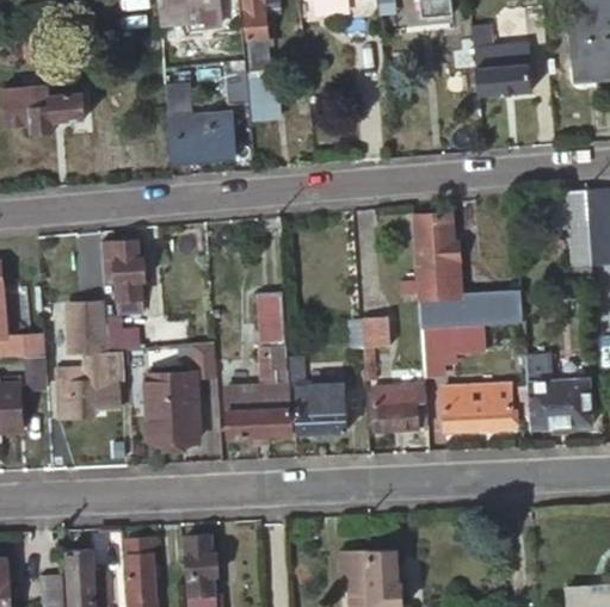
[(156,0),(159,24),(204,19),(204,29),(220,26),(217,0),(156,0)]
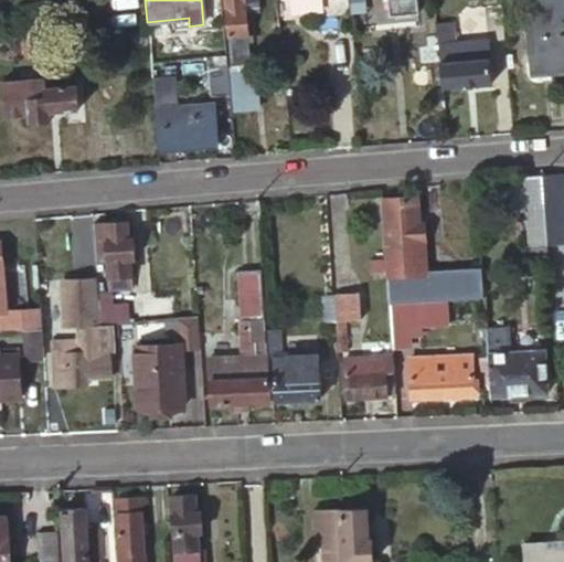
[(224,0),(231,66),(234,105),(257,103),(254,64),(251,65),(244,10),(256,9),(254,0),(224,0)]
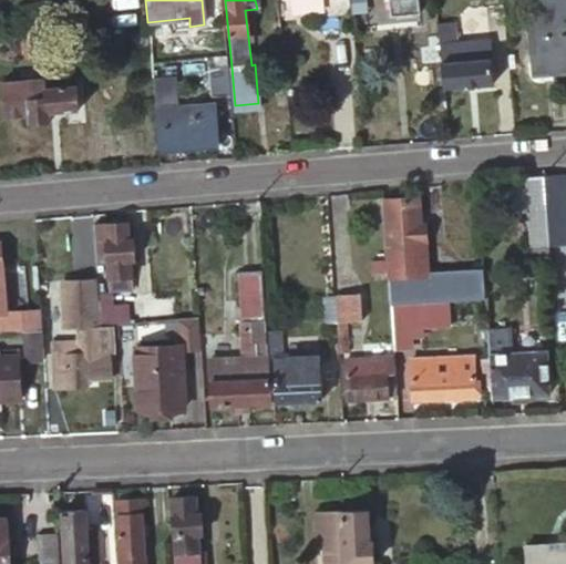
[(386,0),(388,19),(418,17),(415,0),(386,0)]
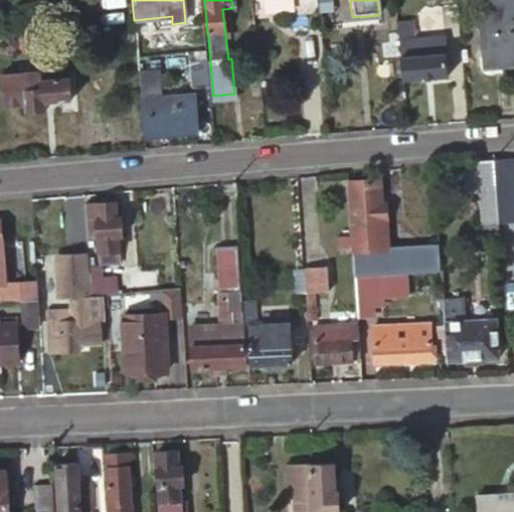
[(513,0),(480,0),(487,67),(513,64),(513,0)]
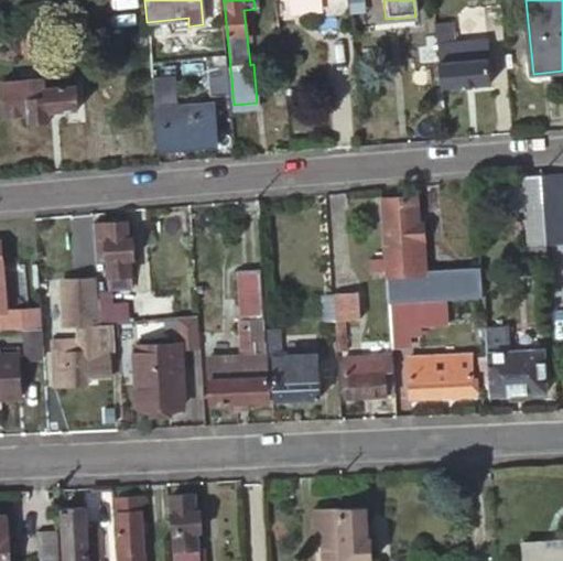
[(435,24),(441,88),(491,84),(488,49),(455,52),(452,24),(435,24)]
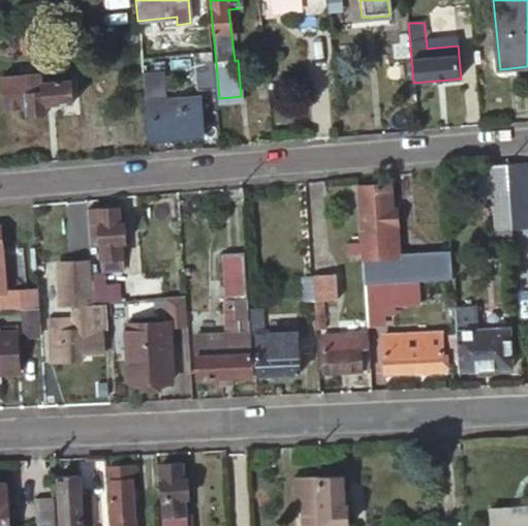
[(195,90),(214,88),(211,59),(192,62),(195,90)]
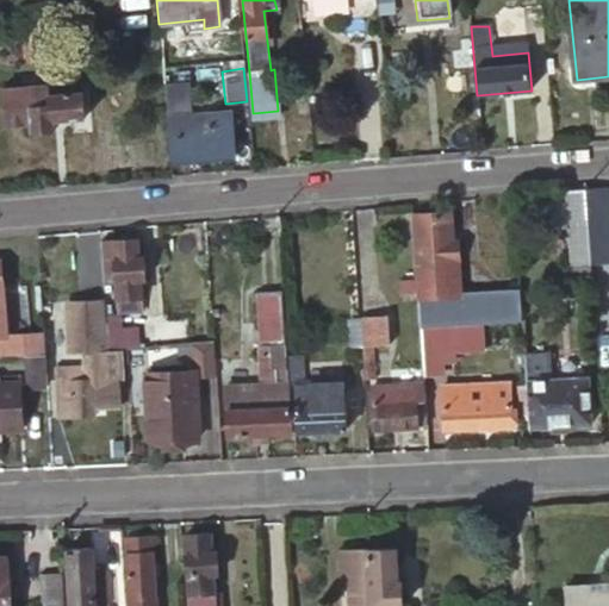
[(167,118),(172,162),(234,158),(231,113),(191,117),(187,79),(163,80),(167,118)]
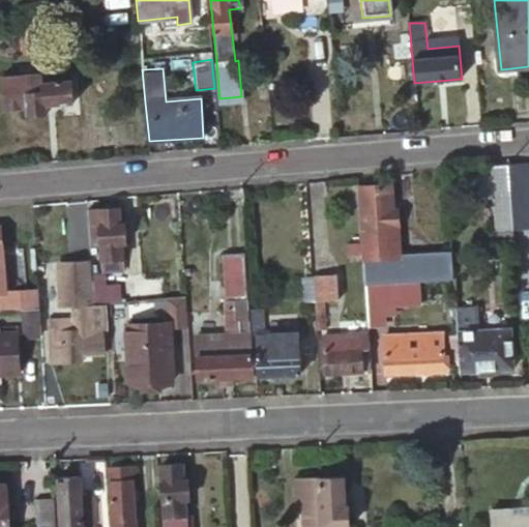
[(28,111),(28,117),(49,115),(49,107),(75,105),(70,69),(41,72),(42,77),(25,78),(25,79),(28,111)]
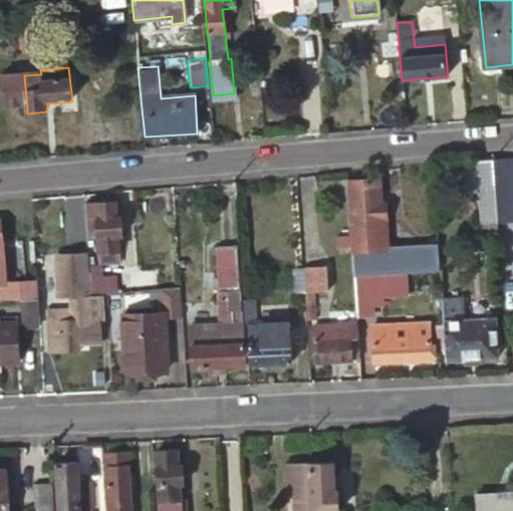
[(7,110),(27,107),(24,76),(3,79),(7,110)]
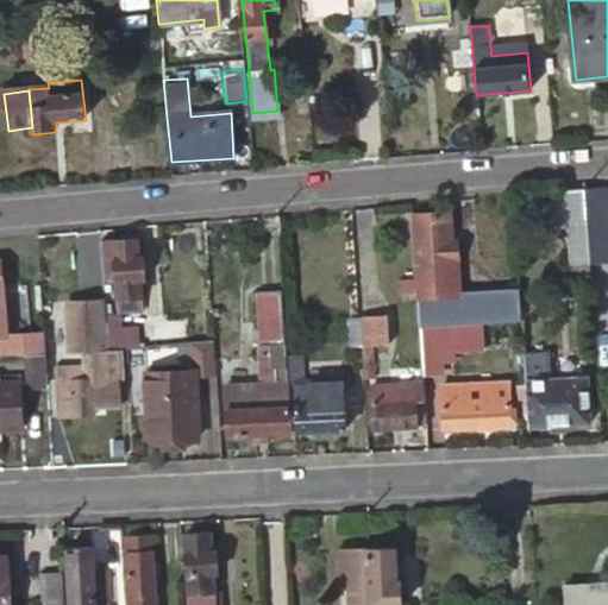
[(585,191),(588,237),(603,235),(601,189),(600,189),(585,191)]
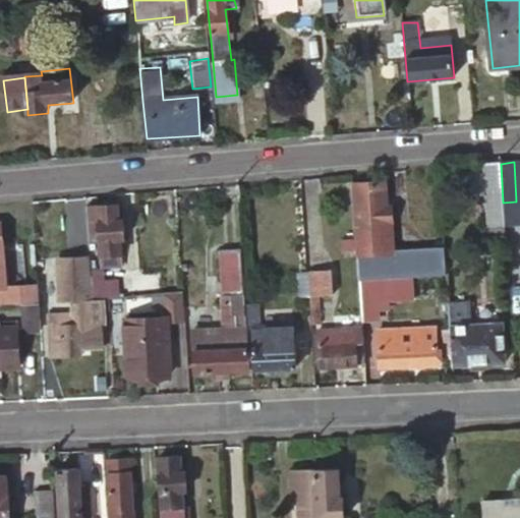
[(501,164),(483,166),(487,226),(504,225),(503,203),(501,164)]
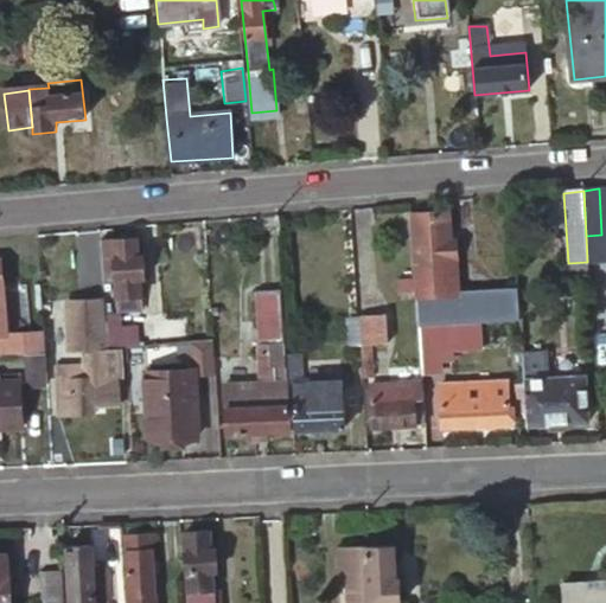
[(478,322),(518,319),(517,300),(480,302),(480,294),(454,295),(452,243),(450,243),(448,215),(410,216),(418,326),(435,325),(478,322)]
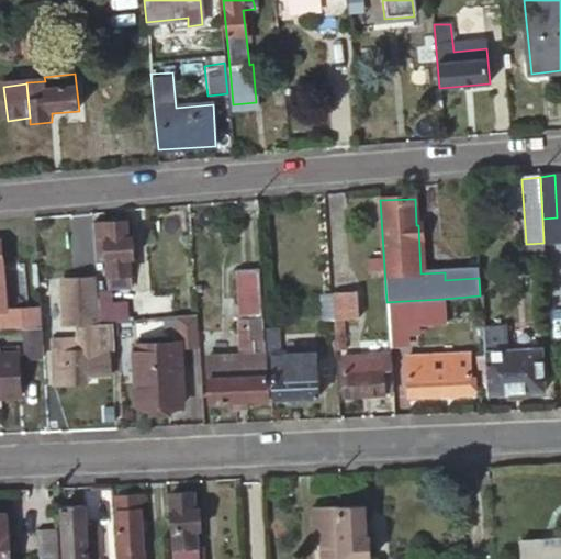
[(108,260),(110,288),(120,288),(132,287),(128,258),(134,258),(133,236),(127,237),(126,219),(93,222),(96,260),(108,260)]
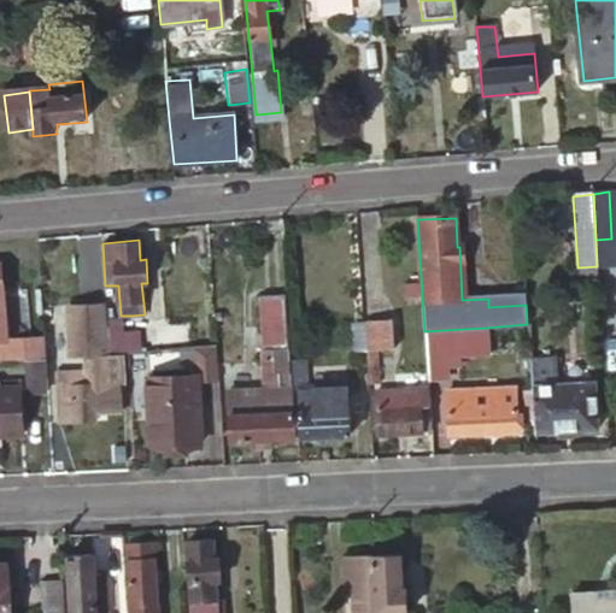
[(418,278),(405,280),(406,293),(418,293),(418,278)]
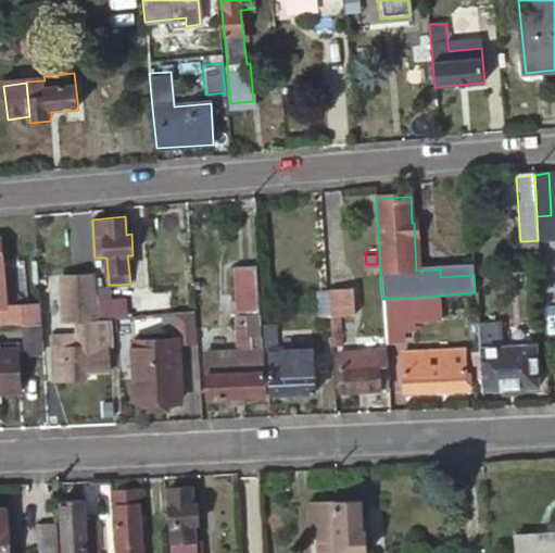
[(234,268),(237,317),(237,318),(259,317),(259,315),(255,268),(234,268)]
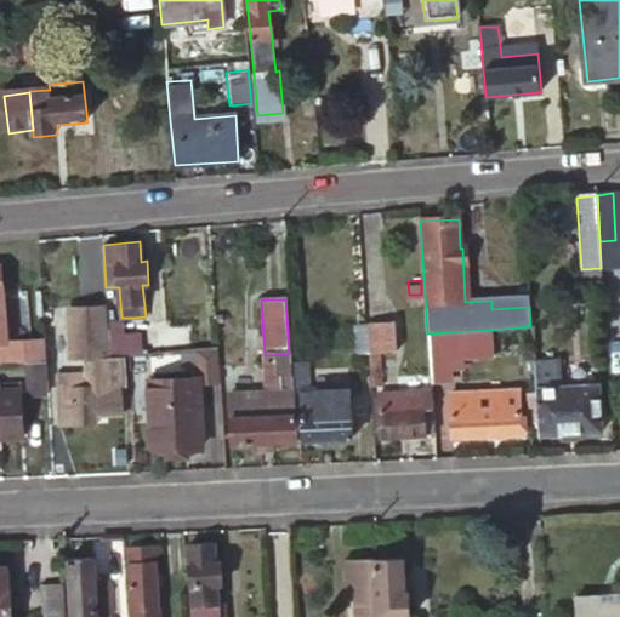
[(107,320),(108,341),(134,340),(132,318),(121,318),(107,319),(107,320)]
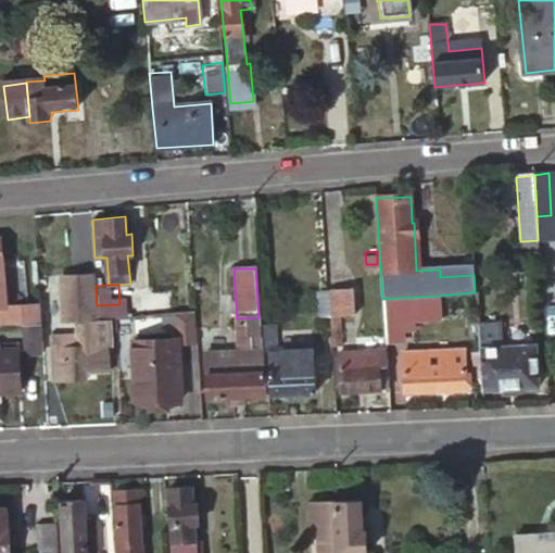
[(105,347),(111,347),(110,321),(108,321),(98,321),(97,305),(96,287),(80,288),(84,335),(50,336),(52,381),(85,380),(84,368),(108,368),(105,347)]
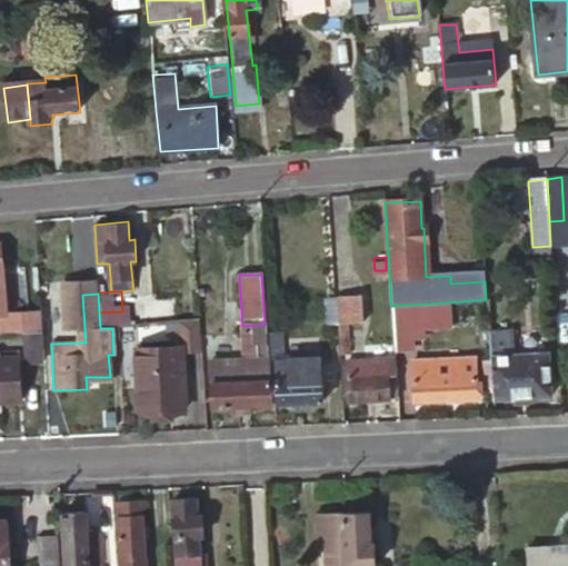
[(338,325),(340,355),(349,354),(347,325),(364,324),(362,296),(338,297),(341,325),(338,325)]
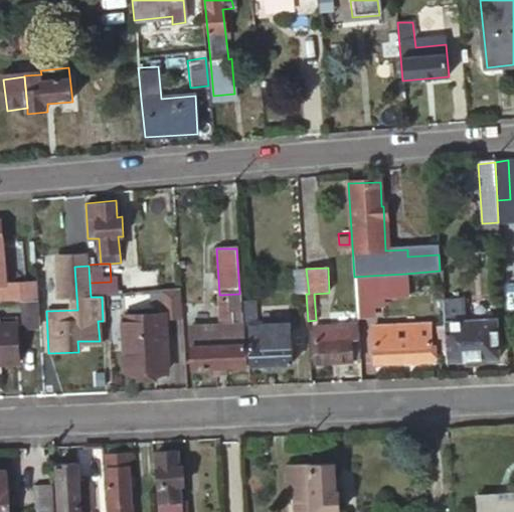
[(36,270),(38,300),(38,303),(51,302),(49,270),(36,270)]
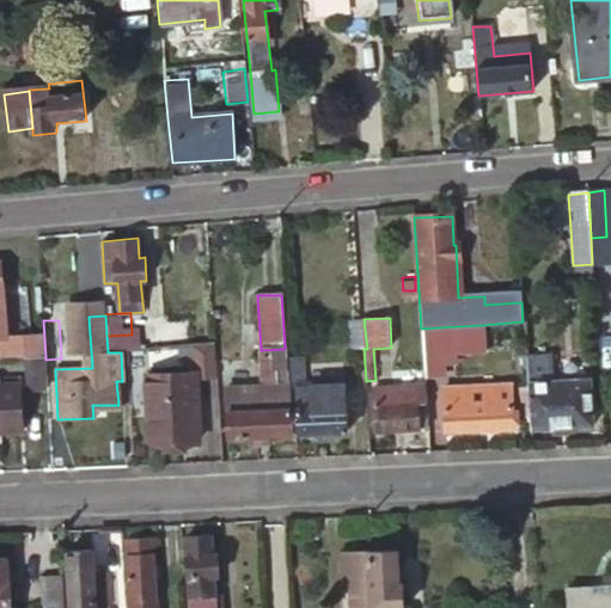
[(439,327),(421,329),(423,363),(441,362),(441,354),(484,351),(482,325),(439,327)]
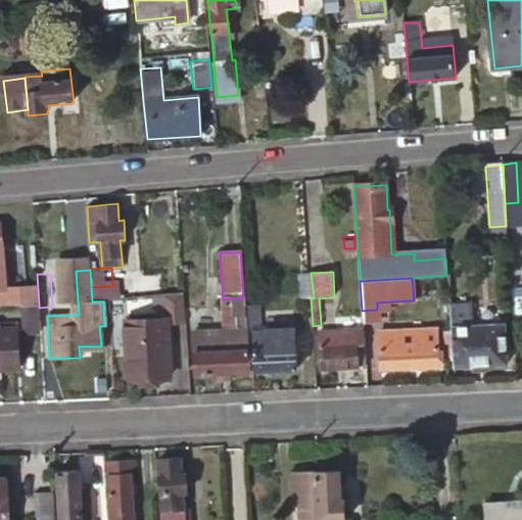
[(92,301),(101,301),(100,298),(115,297),(114,286),(112,286),(91,287),(92,301)]
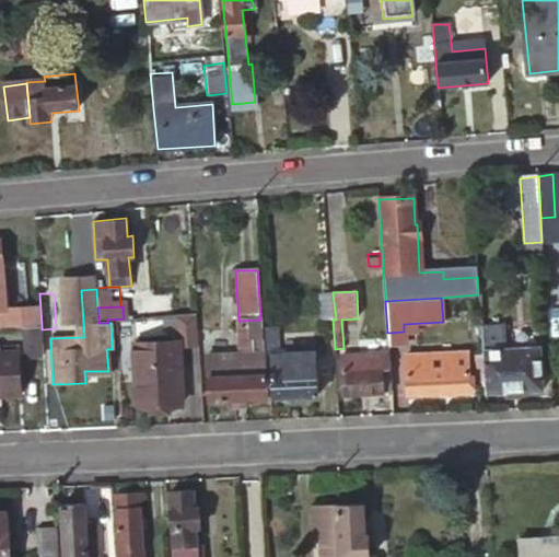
[(16,309),(4,309),(6,326),(39,325),(39,309),(16,309)]
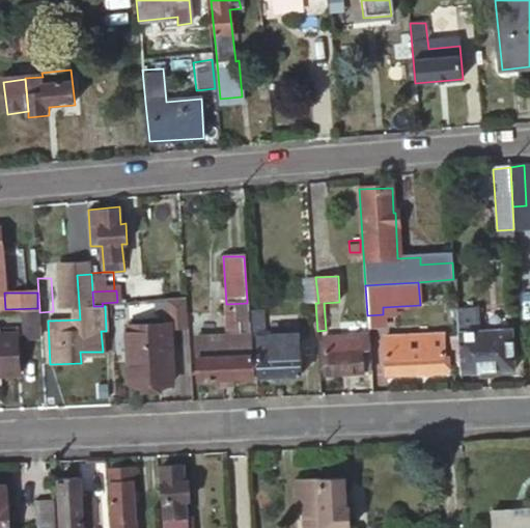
[(130,325),(133,383),(174,382),(172,328),(189,327),(188,310),(187,298),(169,300),(170,324),(130,325)]
